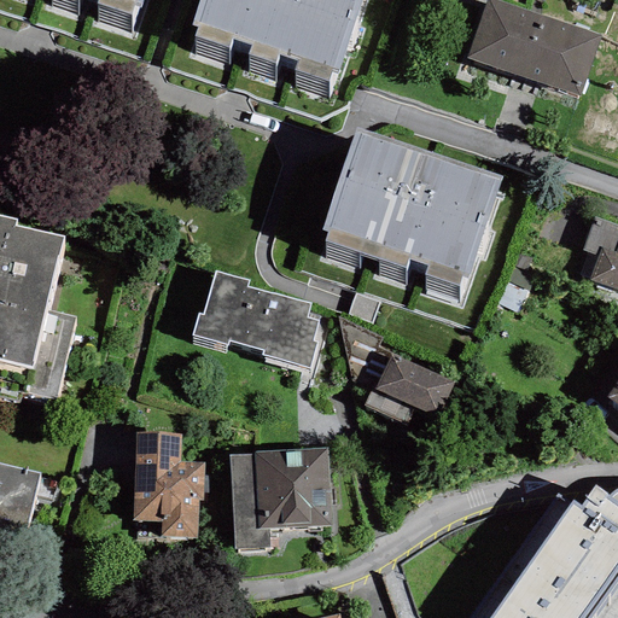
[(141,0),(98,0),(97,5),(130,16),(134,6),(139,9),(141,0)]
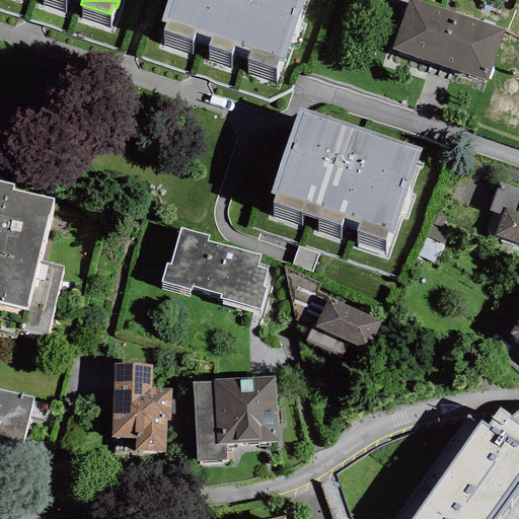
[(303,0),(166,0),(160,20),(165,22),(163,30),(192,41),(195,32),(210,38),(207,45),(230,54),(232,46),(249,51),(246,59),(275,69),(278,61),(282,62),(303,0)]
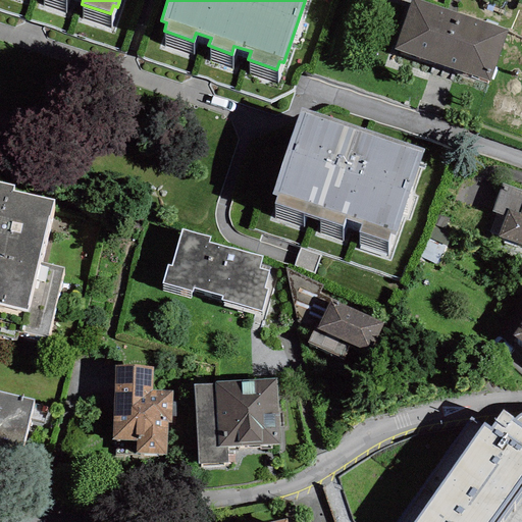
[(410,0),(394,49),(441,66),(459,14),(417,0),(410,0)]
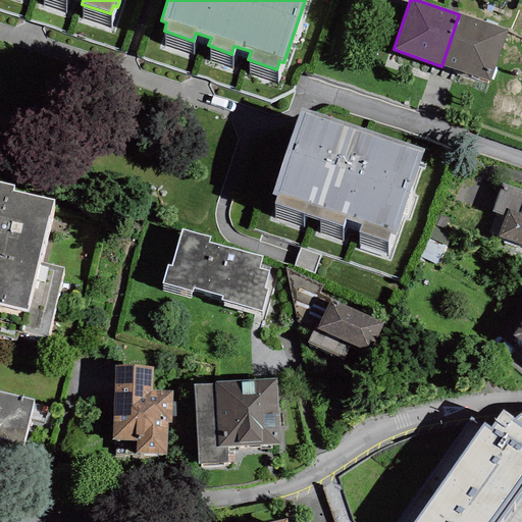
[(508,31),(459,14),(441,66),(490,83),(508,31)]
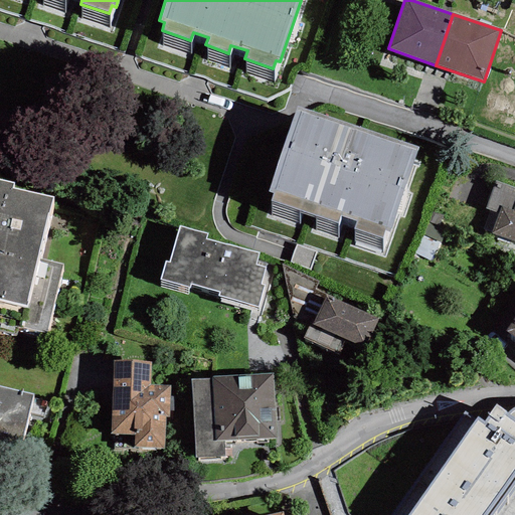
[(418,148),(297,107),(268,191),(273,193),(271,200),(338,223),(340,216),(356,221),(353,229),(381,238),(383,230),(389,232),(418,148)]
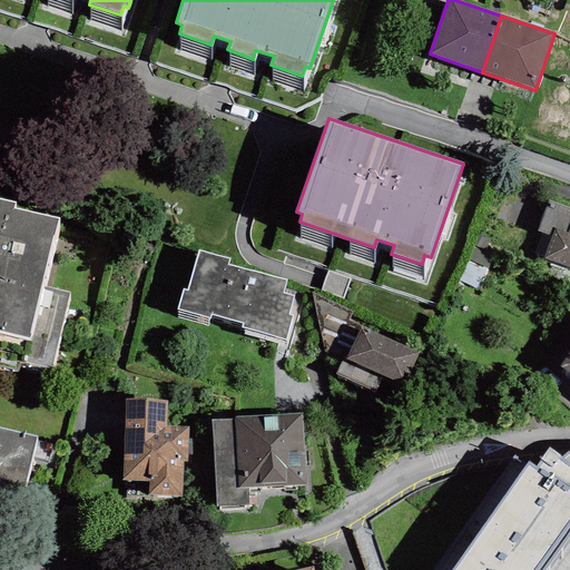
[(542,257),(569,267),(569,205),(549,197),(538,226),(552,232),(542,257)]
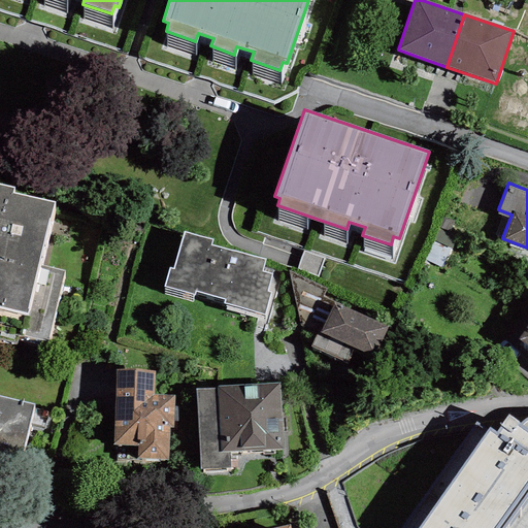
[(13,188),(0,184),(0,308),(26,316),(54,203),(12,193),(13,188)]
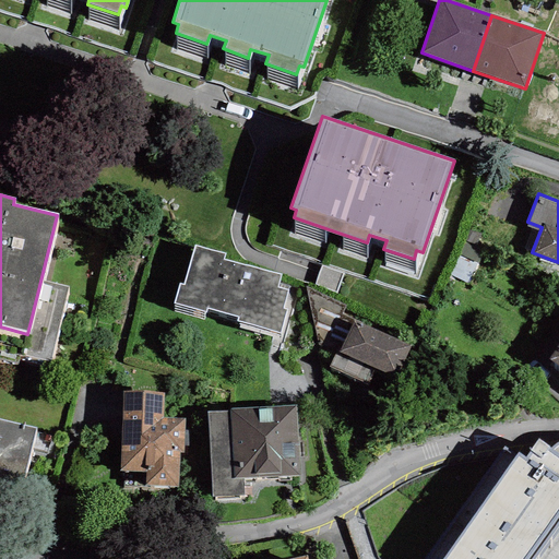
[(225,253),(194,246),(183,285),(179,284),(174,304),(204,312),(205,308),(238,317),(236,322),(280,334),(286,310),(282,309),(287,290),(276,287),(280,275),(223,260),(225,253)]
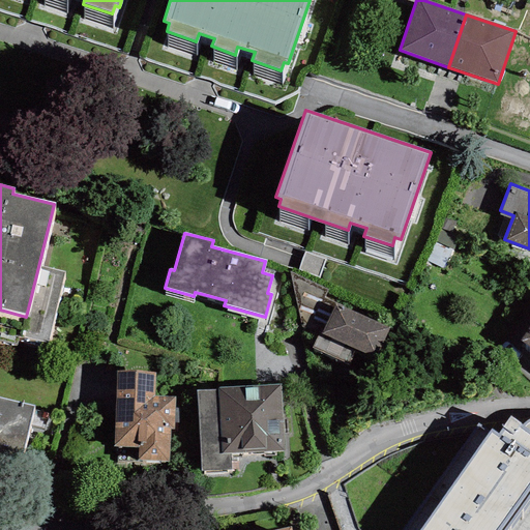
[(389,329),(335,304),(336,303),(324,297),(326,290),(290,272),(302,330),(318,335),(312,348),(348,364),(355,349),(375,359),(389,329)]
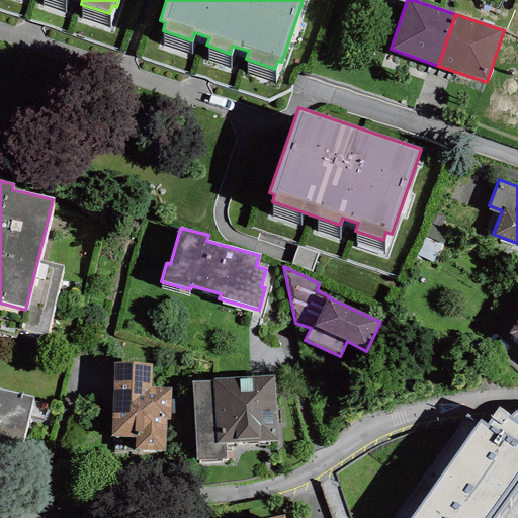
[(517,319),(509,334),(517,340),(517,319)]
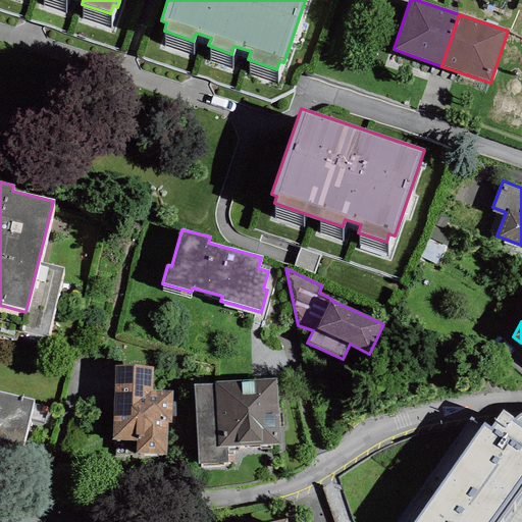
[(154,365),(114,364),(111,440),(137,441),(136,454),(166,455),(167,423),(171,424),(172,392),(153,390),(154,365)]
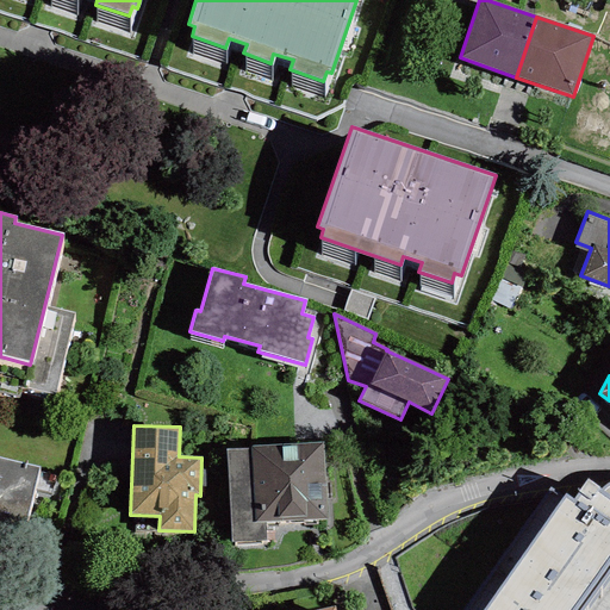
[(323,442),(250,446),(250,449),(254,522),(265,522),(327,518),(323,442)]
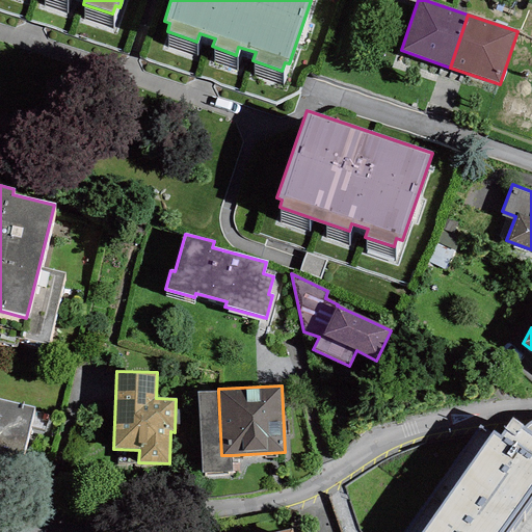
[(197,393),(202,474),(232,472),(231,455),(221,455),(218,392),(197,393)]
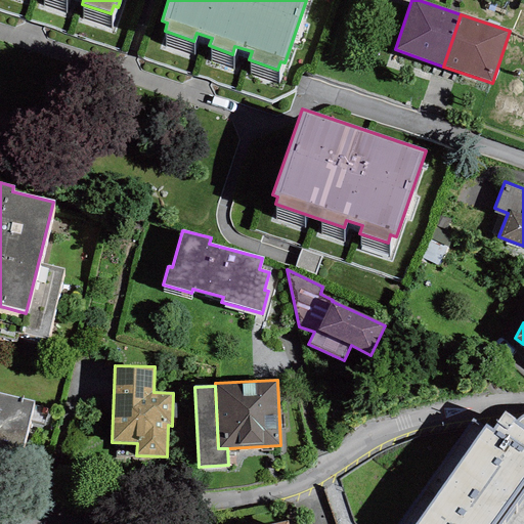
[(35,401),(0,392),(0,463),(18,468),(35,401)]
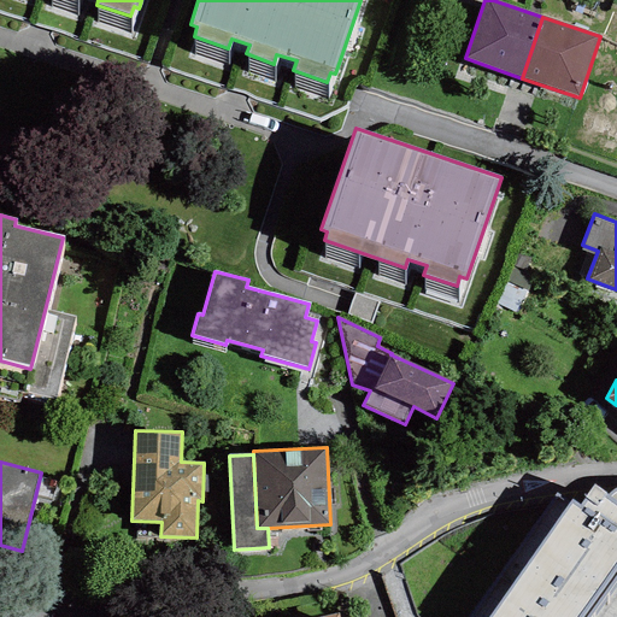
[(557,493),(468,616),(588,616),(616,577),(616,485),(616,486),(607,495),(593,486),(580,505),(573,499),(570,503),(557,493)]
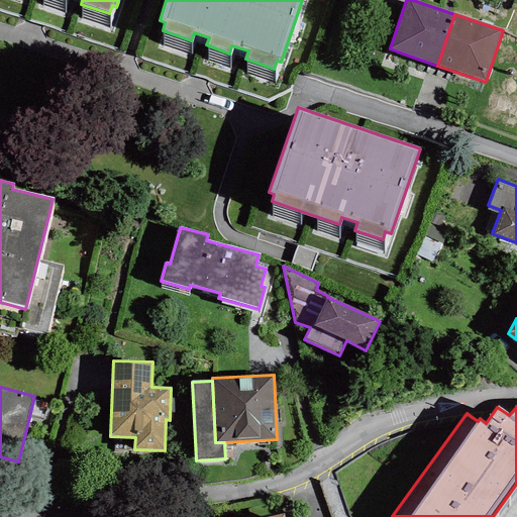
All buildings are outlined.
